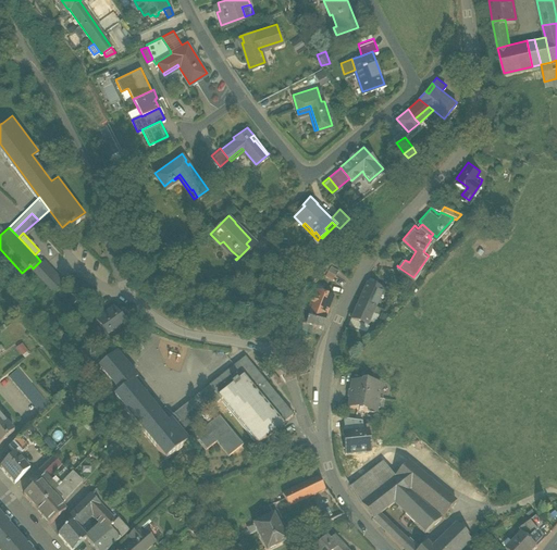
[(220,244),(235,259),(238,257),(232,251),(223,241),(220,244)]
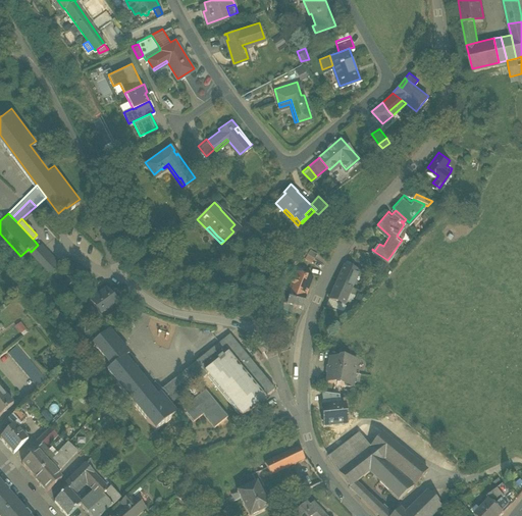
[(243,242),(250,249),(258,242),(251,235),(243,242)]
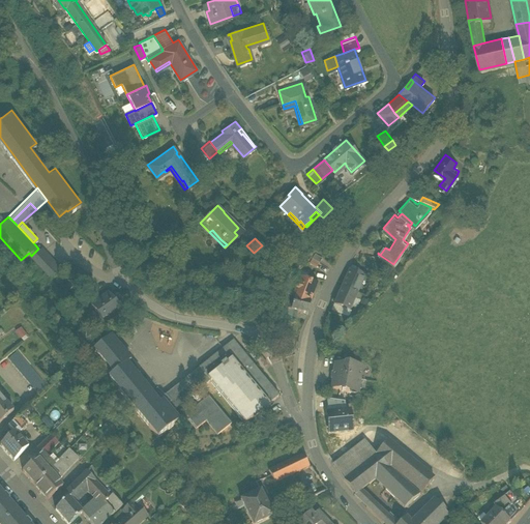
[(41,245),(41,246),(47,252),(36,262),(51,278),(51,279),(62,268),(41,245)]
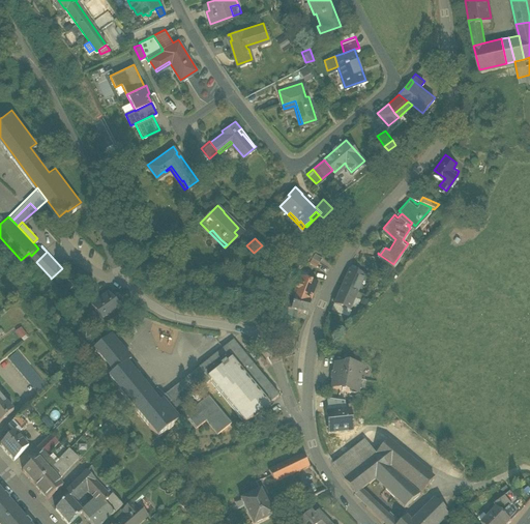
[(31,256),(36,262),(47,252),(41,246),(38,249),(31,256)]
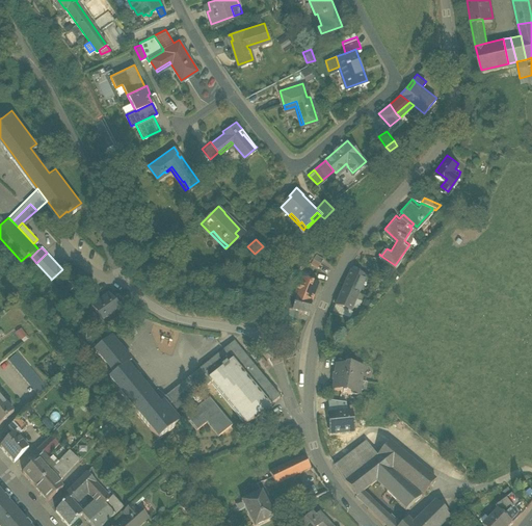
[(312,253),(319,258),(322,253),(315,247),(312,253)]
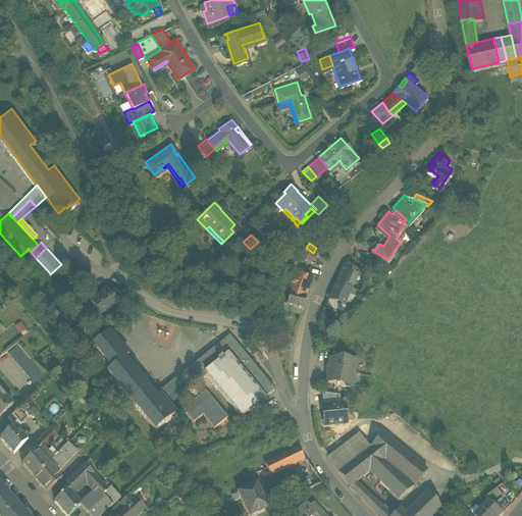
[(345,259),(335,278),(351,286),(352,284),(354,279),(360,265),(345,259)]
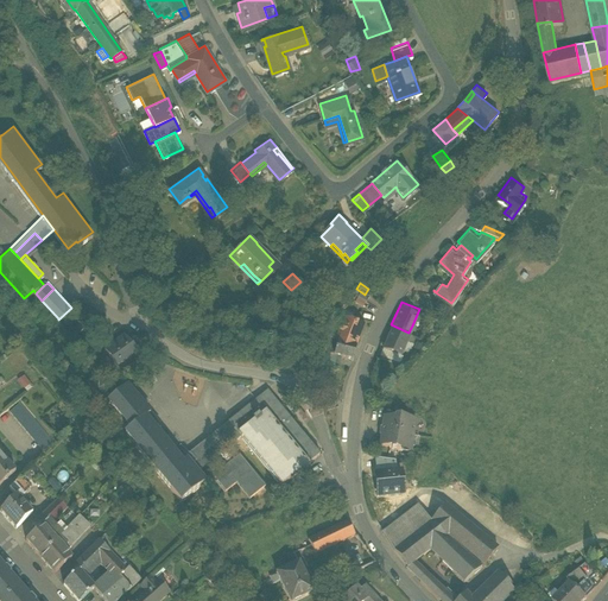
[(355,341),(363,318),(340,309),(330,331),(337,334),(339,334),(355,341)]
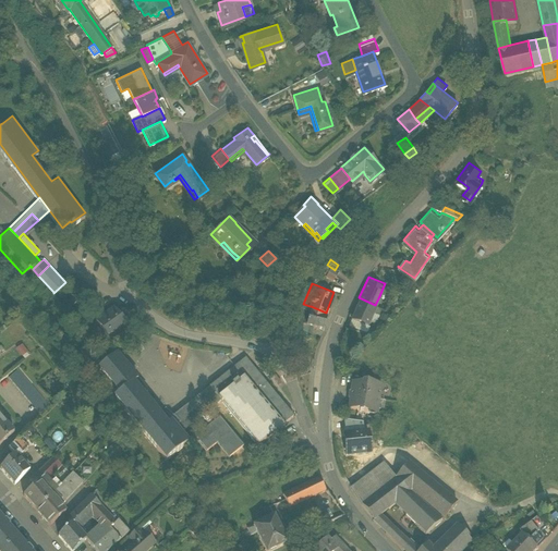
[(374,309),(375,305),(359,297),(351,315),(362,319),(367,322),(371,316),(374,309)]
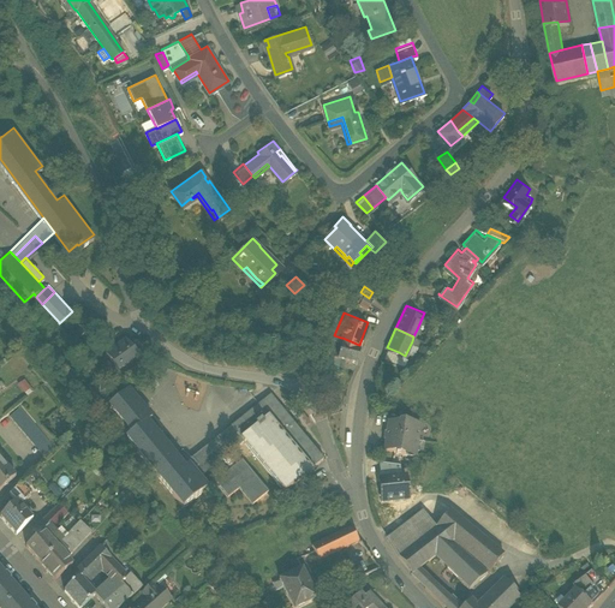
[(330,351),(338,353),(341,338),(334,335),(330,351)]
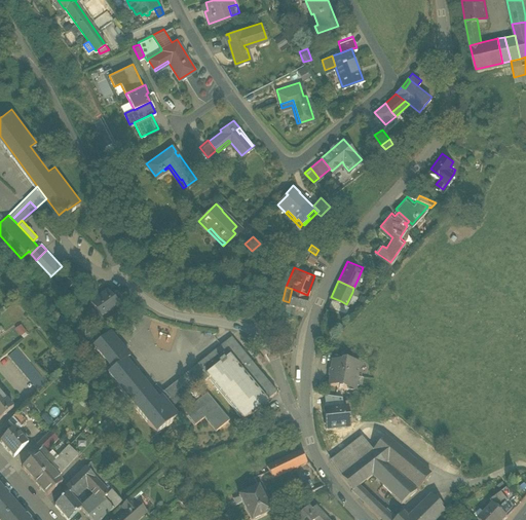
[(99,297),(109,290),(107,288),(98,295),(99,297)]
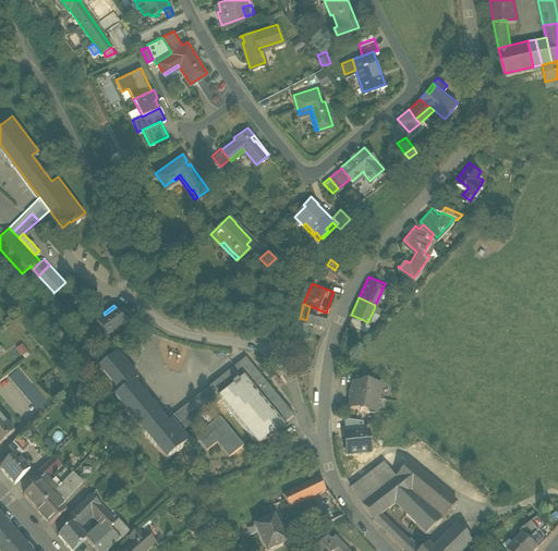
[(306,320),(324,326),(327,313),(326,313),(311,306),(310,306),(306,320)]
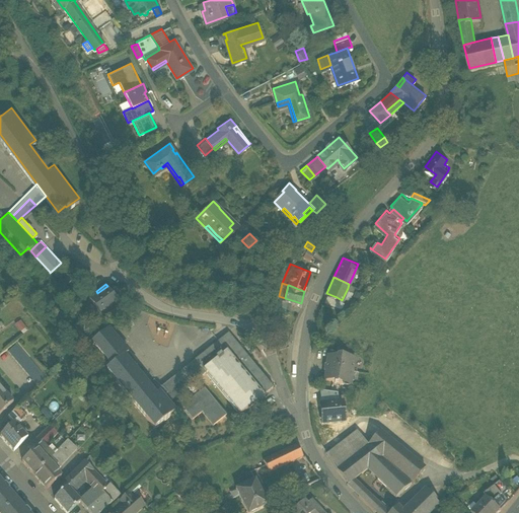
[(88,297),(99,311),(117,297),(107,286),(97,293),(96,291),(88,297)]
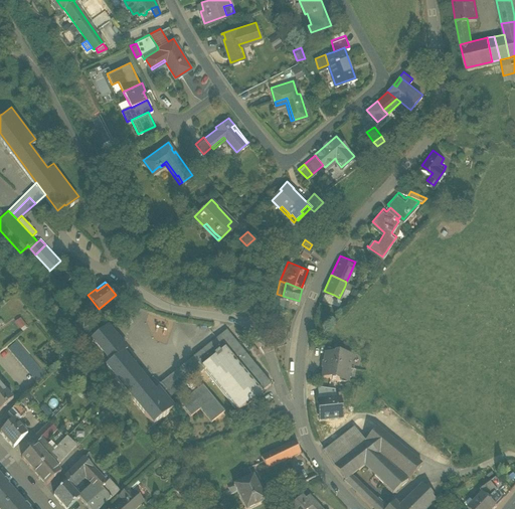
[(350,288),(349,287),(345,286),(342,292),(347,294),(347,293),(350,288)]
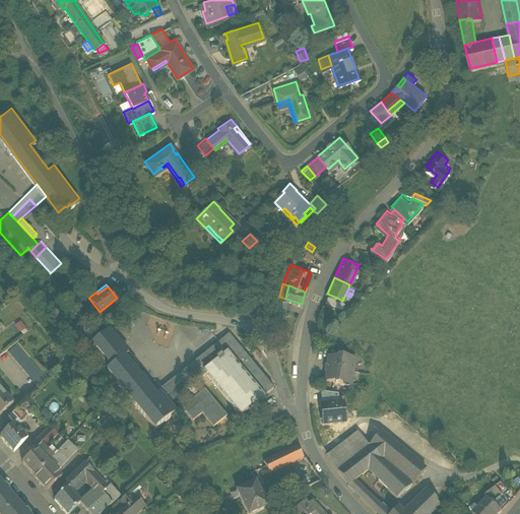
[(20,316),(15,319),(19,327),(24,324),(20,316)]
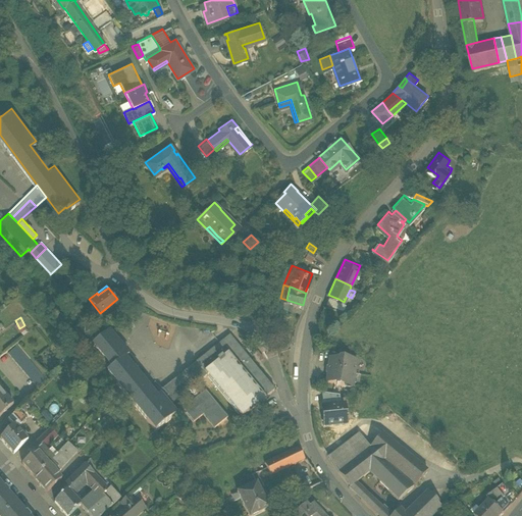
[(92,342),(111,365),(123,356),(132,366),(136,362),(108,329),(92,342)]
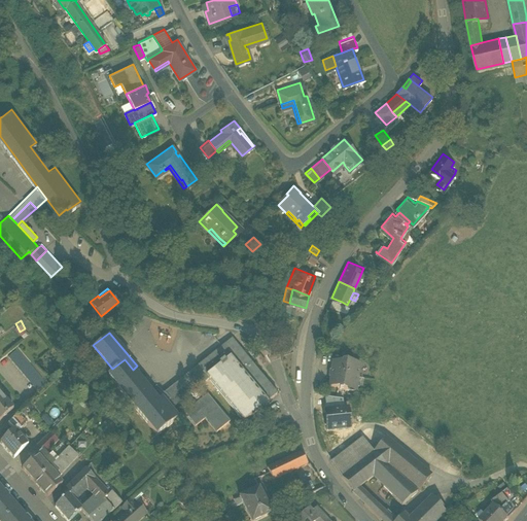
[(232,337),(221,345),(266,400),(276,391),(232,337)]
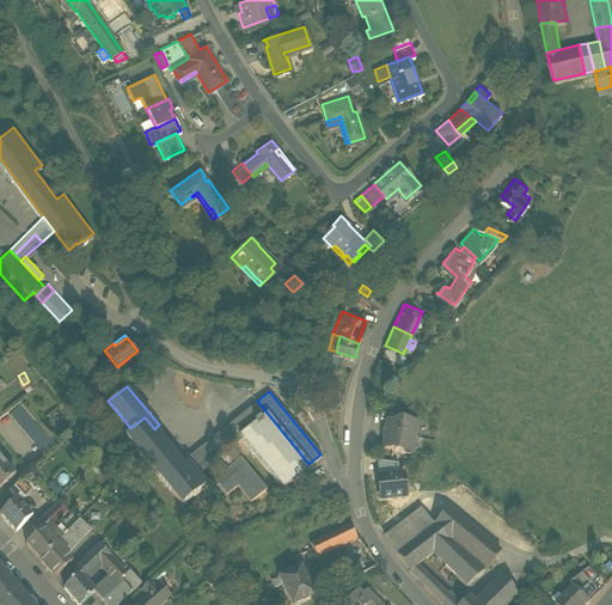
[(10,409),(22,423),(32,414),(20,399),(10,409)]
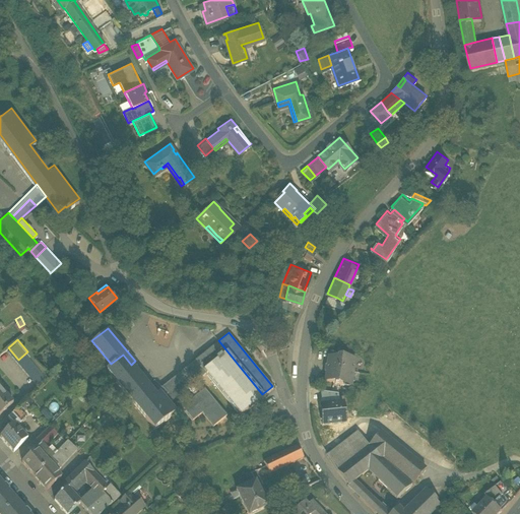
[(263,395),(262,394),(218,340),(218,339),(195,359),(196,361),(205,371),(240,413),(263,395)]
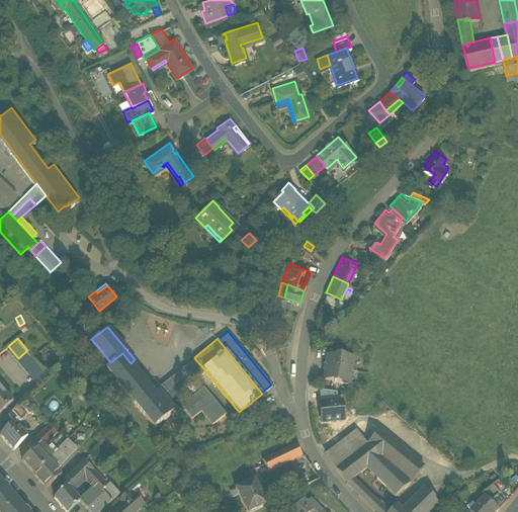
[(46,372),(27,350),(18,358),(37,380),(46,372)]
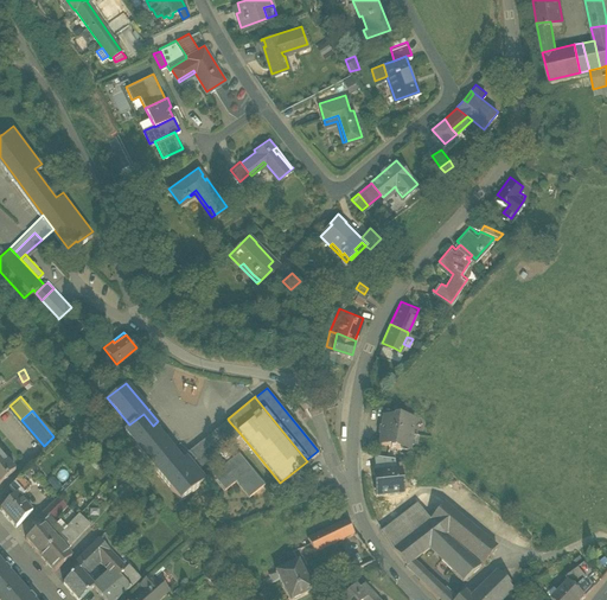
[(390,442),(410,446),(414,415),(395,412),(395,414),(383,413),(379,440),(391,441),(390,442)]
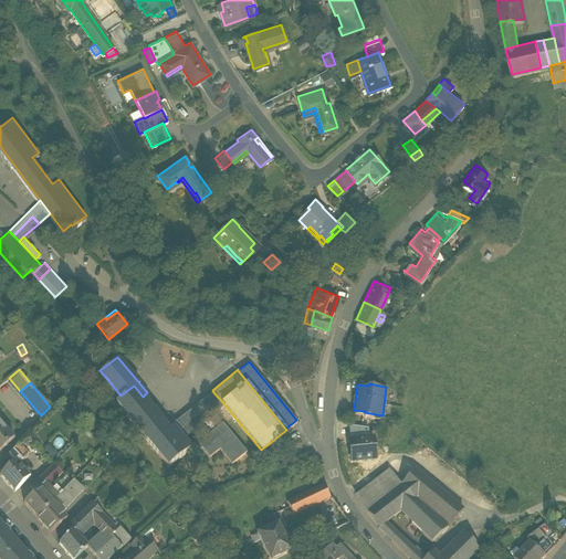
[(169,428),(143,397),(134,386),(121,396),(116,400),(116,401),(117,401),(124,410),(168,464),(190,446),(182,438),(173,425),(169,428)]
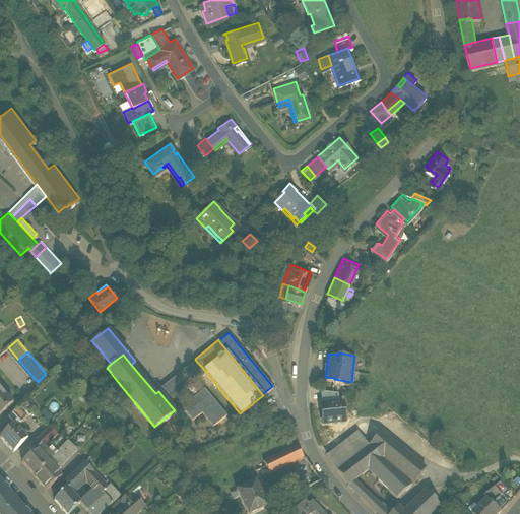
[(158,391),(168,402),(188,385),(191,383),(194,380),(185,369),(196,361),(195,359),(157,389),(158,391)]
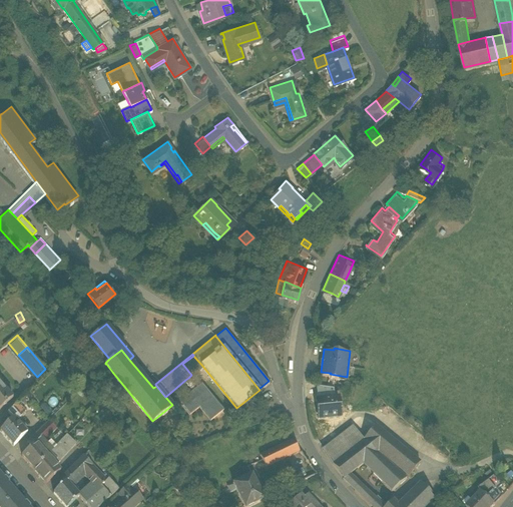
[(182,364),(191,375),(202,366),(193,356),(182,364)]
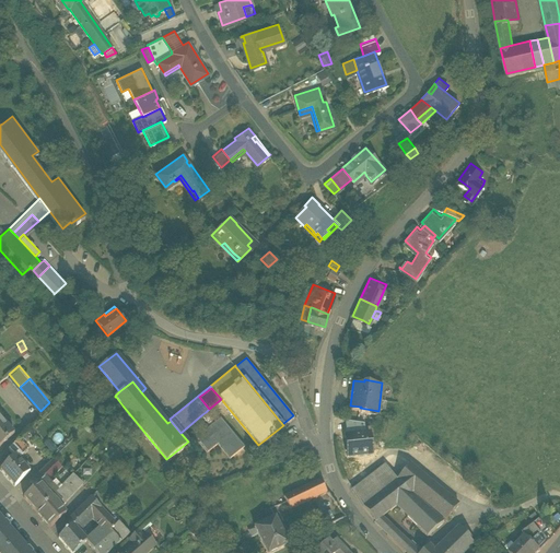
[(202,414),(209,424),(214,420),(211,416),(210,416),(206,412),(202,414)]
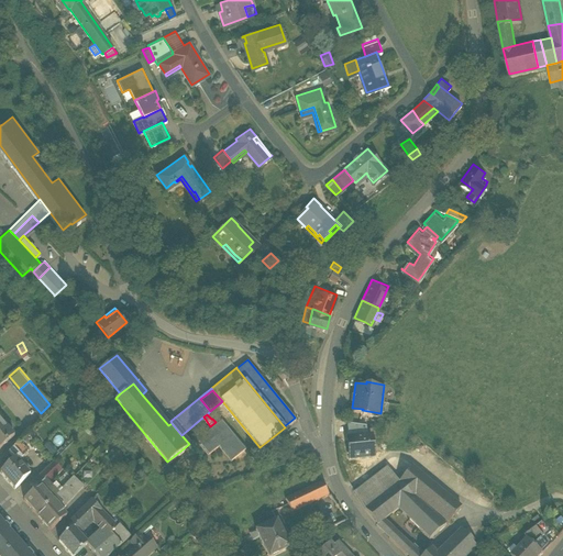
[(220,419),(216,422),(210,426),(196,438),(208,453),(218,444),(230,459),(244,447),(220,419)]
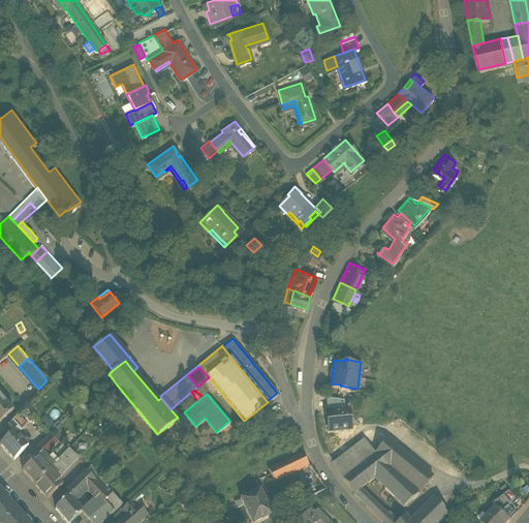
[(325,394),(328,407),(345,405),(344,396),(325,394)]
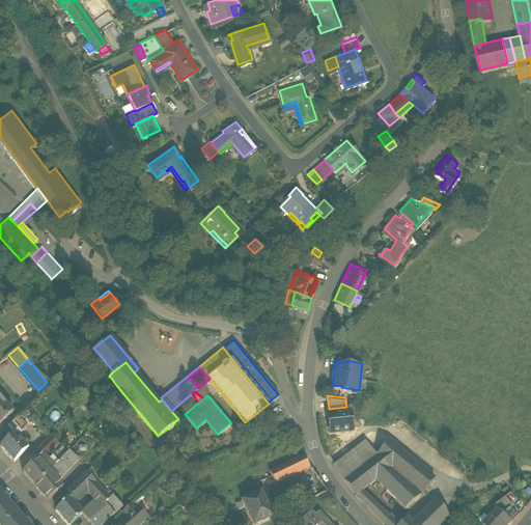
[(0,418),(6,413),(12,407),(5,398),(1,402),(0,399),(0,418)]
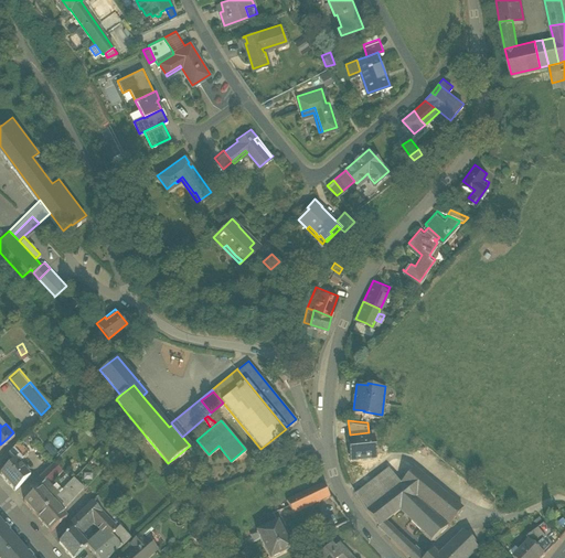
[(373,432),(369,432),(350,435),(349,435),(351,455),(375,453),(373,432)]
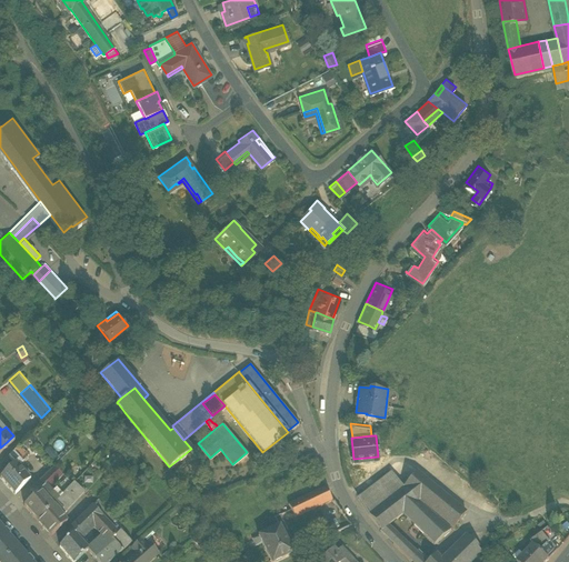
[(15,458),(16,457),(25,447),(19,441),(9,452),(15,458)]
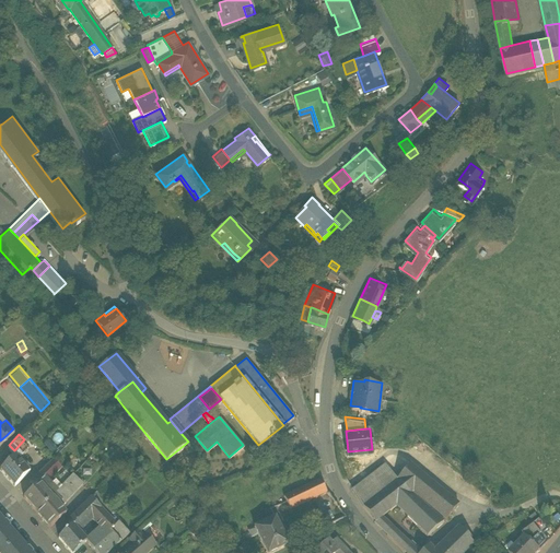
[(28,443),(24,439),(15,449),(19,453),(28,443)]
